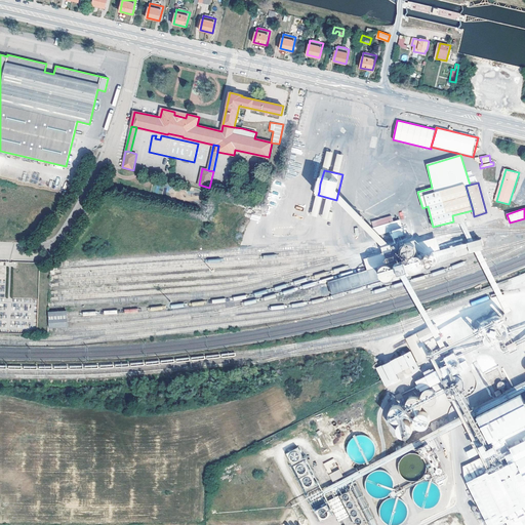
[(373,228),(393,220),(391,215),(371,221),(373,228)]
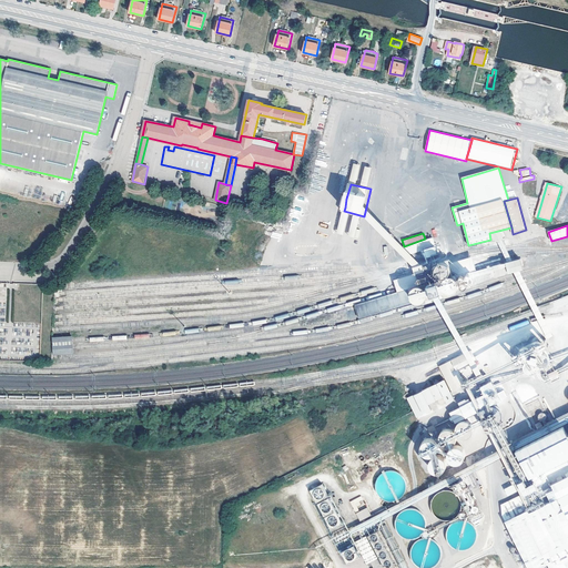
[(407,255),(423,251),(425,256),(434,254),(430,240),(405,246),(407,255)]
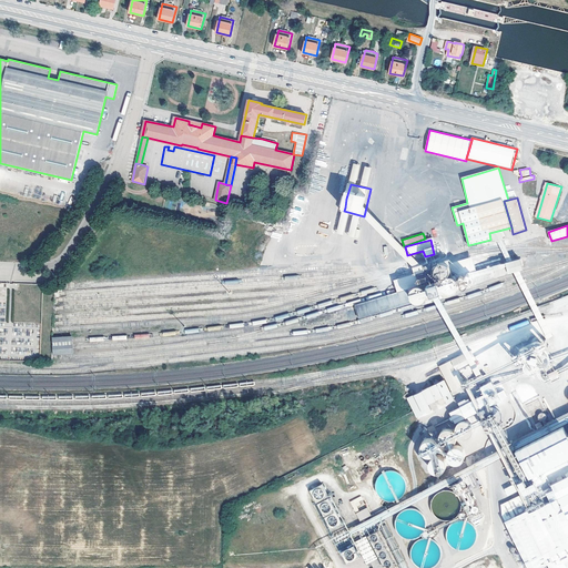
[(519,259),(495,266),(497,275),(517,270),(523,269),(519,259)]
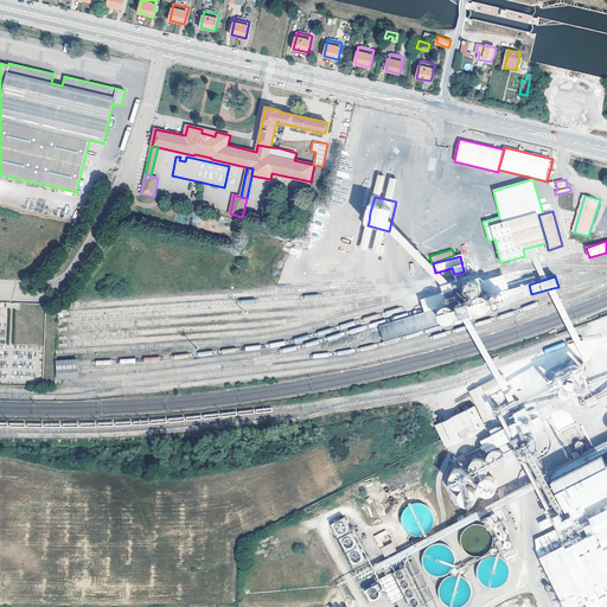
[(521,287),(504,293),(506,299),(509,299),(509,301),(524,296),(521,287)]
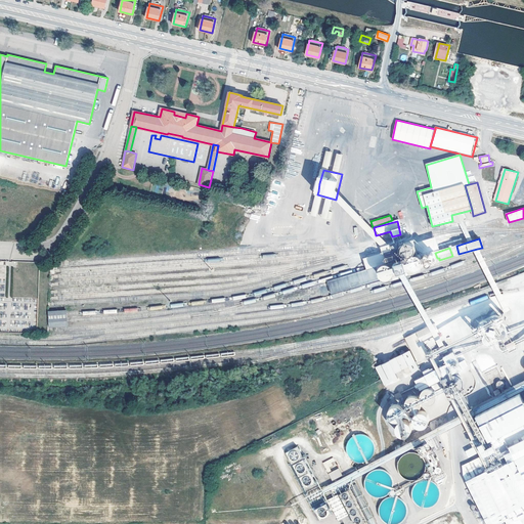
[(440,333),(435,323),(404,338),(417,360),(428,355),(422,342),(440,333)]
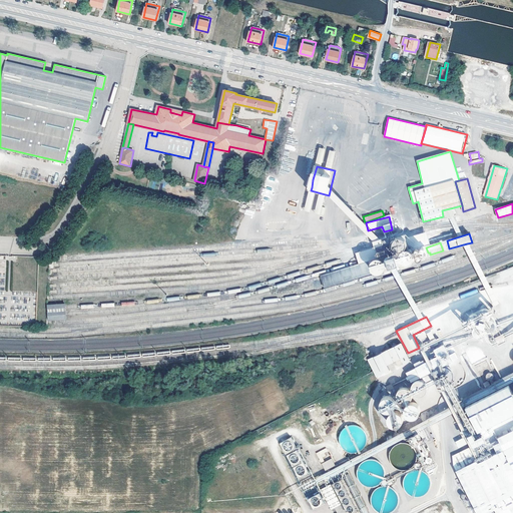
[(386,364),(398,358),(400,357),(402,363),(409,360),(401,343),(366,359),(375,375),(388,369),(386,364)]
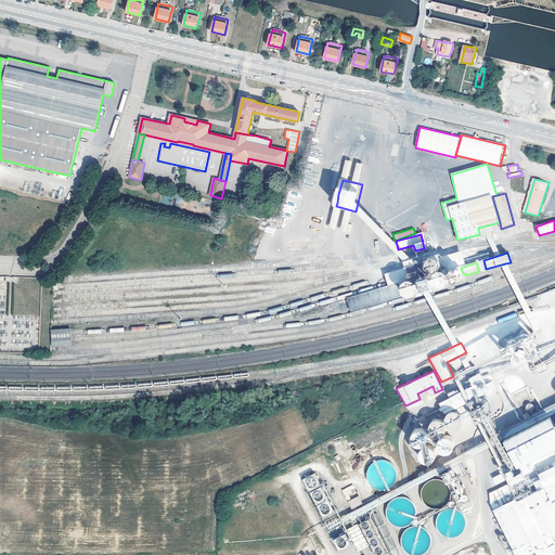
[(474,386),(440,403),(441,407),(439,408),(441,413),(444,411),(444,413),(489,391),(480,375),(470,379),(474,386)]
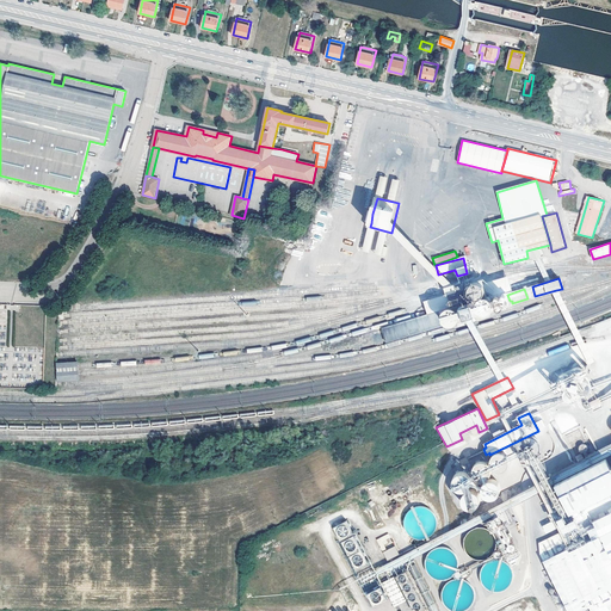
[(500,454),(498,454),(495,454),(493,455),(492,457),(491,458),(489,461),(489,463),(489,466),(491,467),(491,468),(491,469),(492,470),(494,471),(497,473),(499,473),(501,473),(504,471),(505,470),(507,469),(508,467),(508,464),(508,462),(508,460),(507,458),(506,456),(504,455),(503,454),(500,454)]
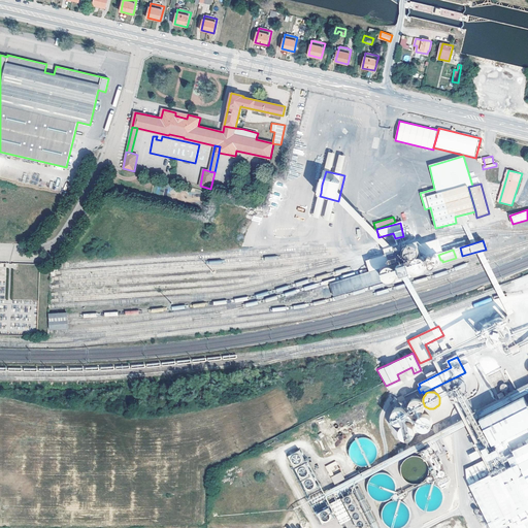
[(479,415),(487,431),(486,431),(488,436),(489,435),(491,440),(527,421),(527,399),(518,405),(514,397),(479,415)]
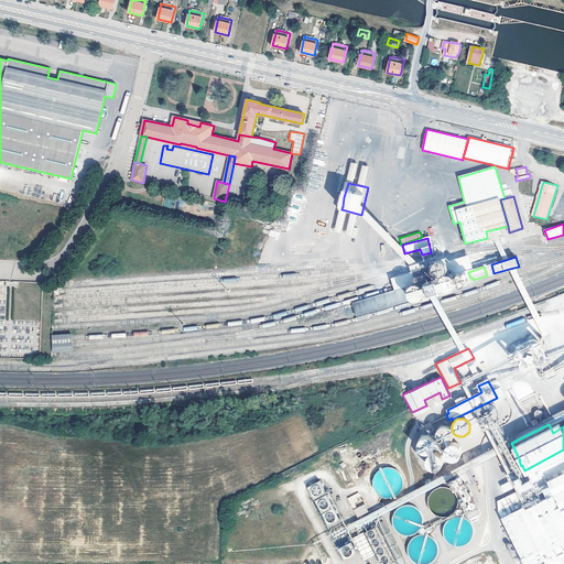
[(453,431),(452,430),(451,429),(448,426),(446,426),(444,426),(442,426),(440,427),(437,430),(436,431),(435,433),(435,435),(435,438),(436,441),(438,442),(441,443),(443,444),(445,444),(447,444),(449,443),(451,442),(453,440),(453,437),(454,435),(453,433),(453,432),(453,431)]
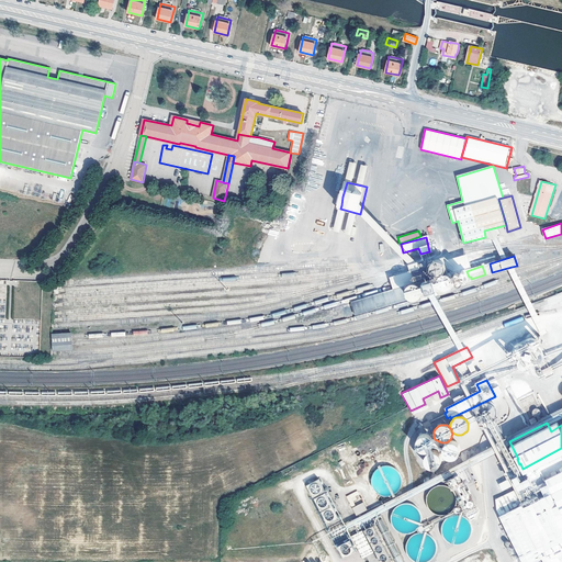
[(434,442),(434,441),(434,439),(433,437),(431,436),(430,434),(429,433),(427,433),(425,431),(424,431),(422,433),(419,433),(418,434),(417,436),(416,437),(415,439),(415,441),(415,442),(416,445),(417,447),(418,448),(419,449),(422,450),(424,450),(425,450),(427,450),(429,449),(430,448),(431,447),(433,445),(434,442)]
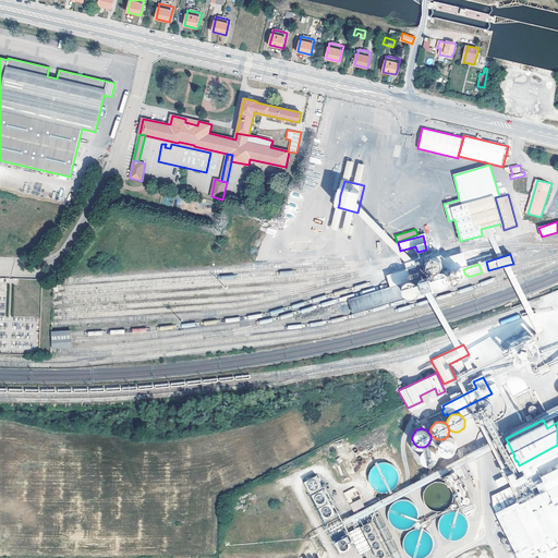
[(458,450),(458,448),(458,445),(457,443),(455,441),(452,439),(450,439),(448,438),(445,439),(443,440),(441,443),(440,445),(439,448),(440,450),(441,452),(443,455),(445,456),(447,457),(450,457),(452,456),(455,455),(457,452),(458,450)]
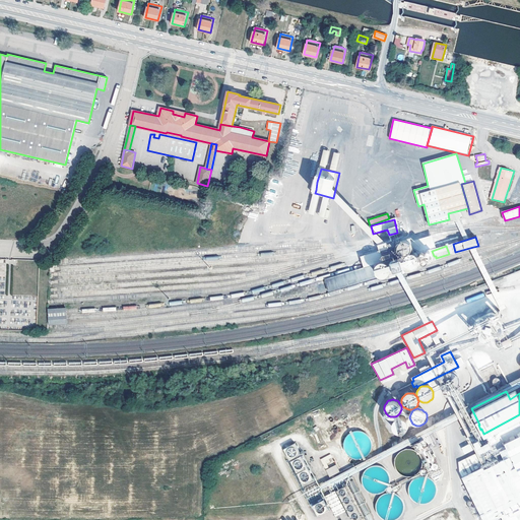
[(407,427),(407,425),(407,423),(406,420),(405,418),(404,417),(402,416),(400,415),(398,415),(396,416),(395,416),(393,418),(392,419),(391,421),(390,424),(390,426),(391,427),(392,429),(393,431),(395,432),(396,433),(398,433),(400,433),(402,432),(404,431),(405,430),(406,429),(407,427)]
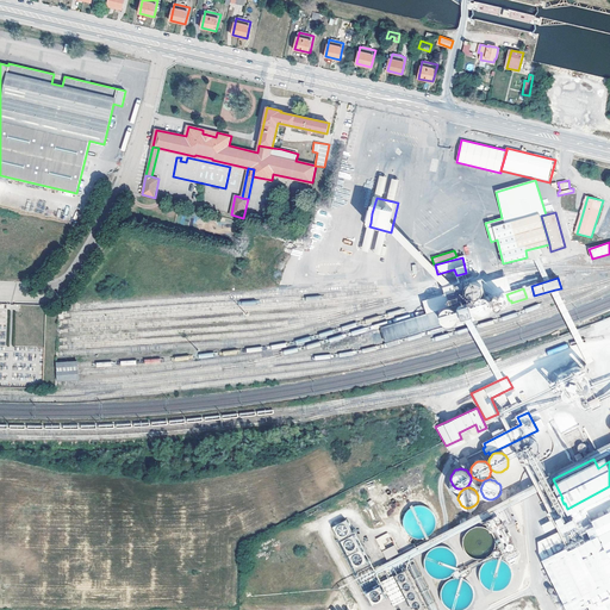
[(609,508),(592,517),(591,518),(597,531),(567,547),(565,542),(540,555),(567,609),(609,587),(609,508)]
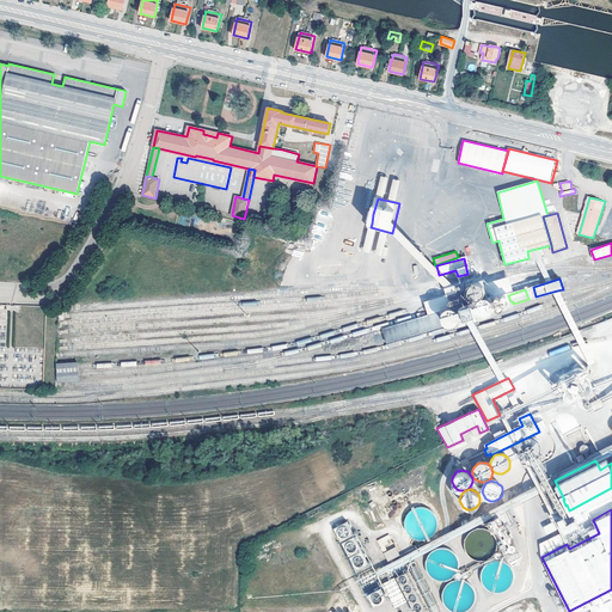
[(593,520),(594,519),(591,510),(585,513),(587,518),(588,519),(589,521),(593,520)]
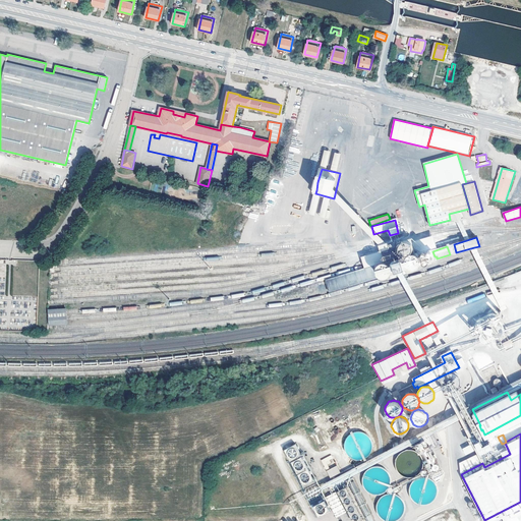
[(296,445),(284,451),(317,518),(329,512),(296,445)]
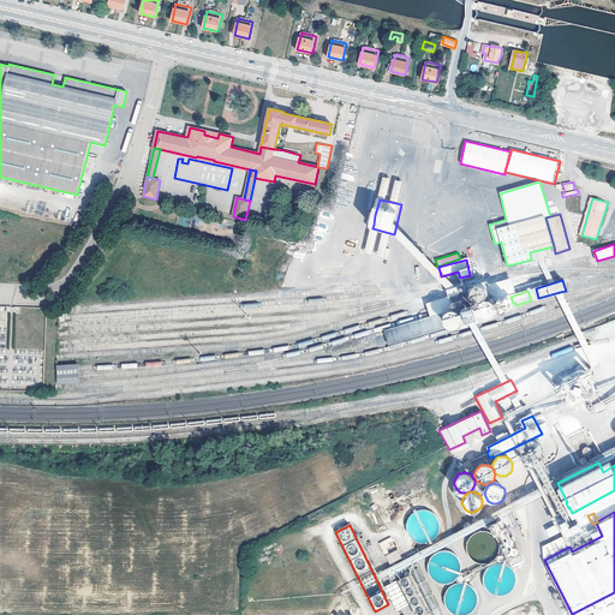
[(192,541),(177,541),(177,560),(192,560),(192,541)]
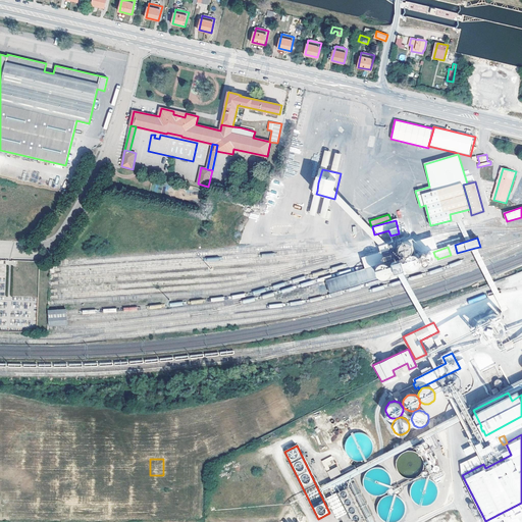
[(330,470),(325,460),(322,462),(331,479),(342,473),(337,466),(330,470)]
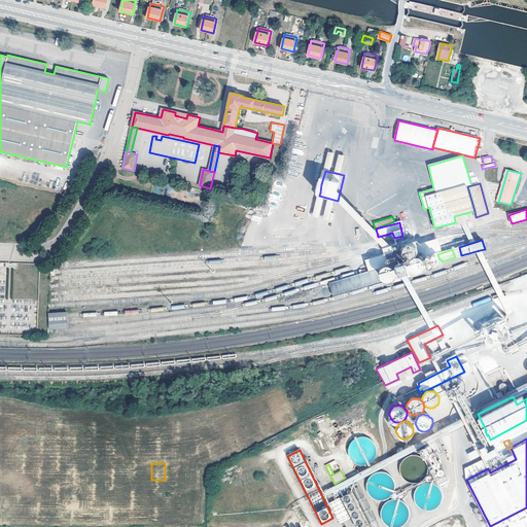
[(526,526),(526,511),(526,510),(505,521),(508,526),(526,526)]
